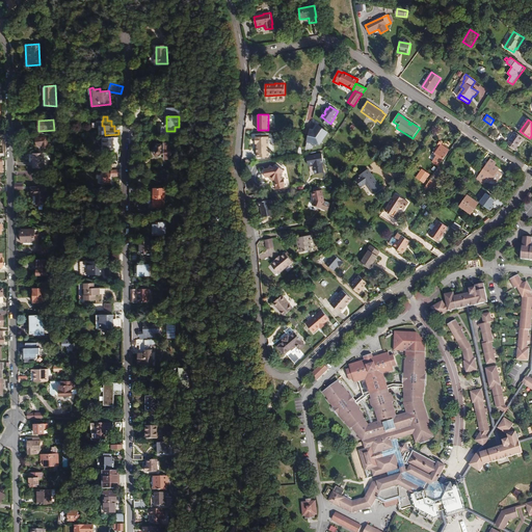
[(328,132),(318,124),(314,129),(310,128),(307,141),(320,144),(328,132)]
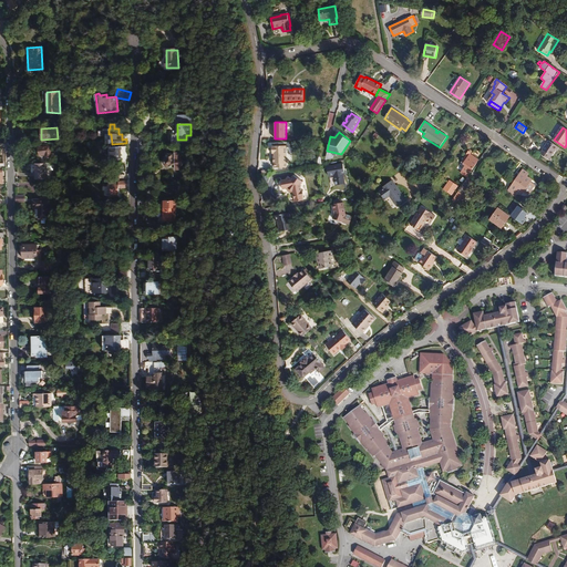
[(555,150),(557,146),(556,145),(549,141),(543,150),(550,155),(555,150)]
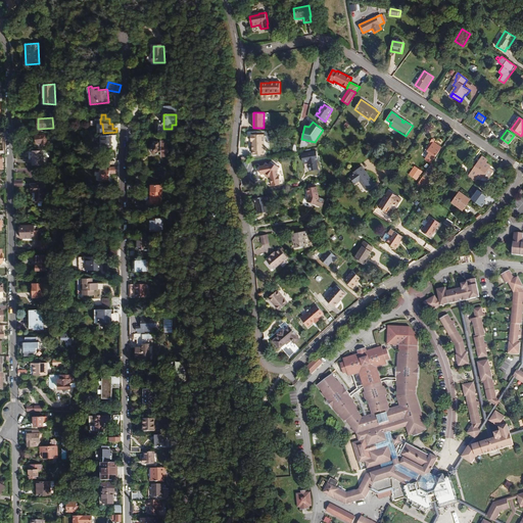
[(265,134),(251,134),(251,141),(253,141),(253,153),(265,153),(265,134)]
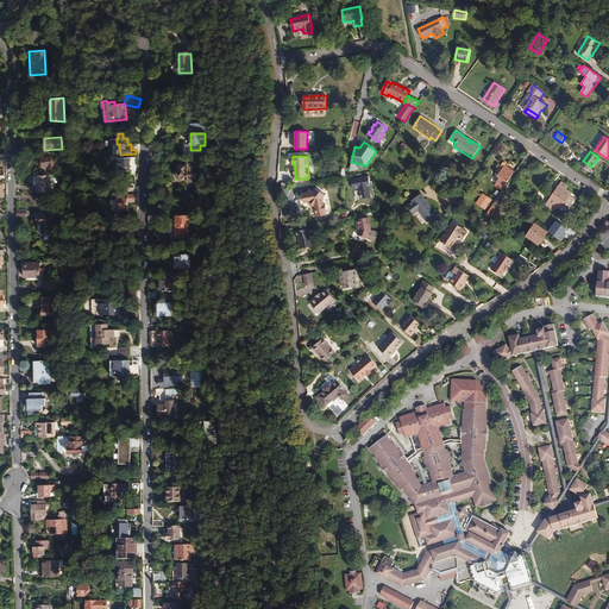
[(52,157),(41,158),(42,168),(48,167),(49,170),(55,170),(52,157)]
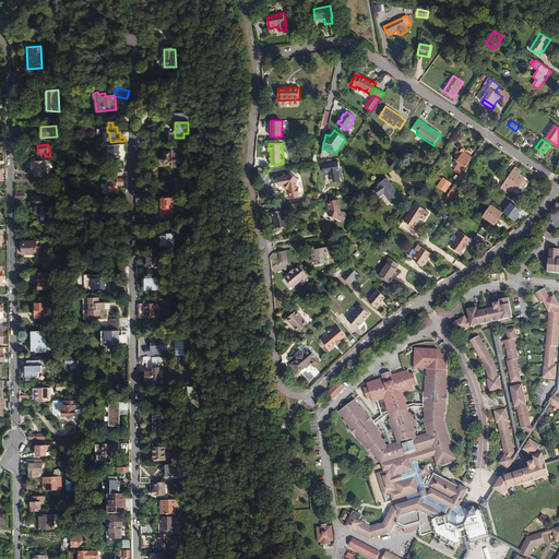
[(119,145),(109,145),(109,157),(119,157),(119,145)]
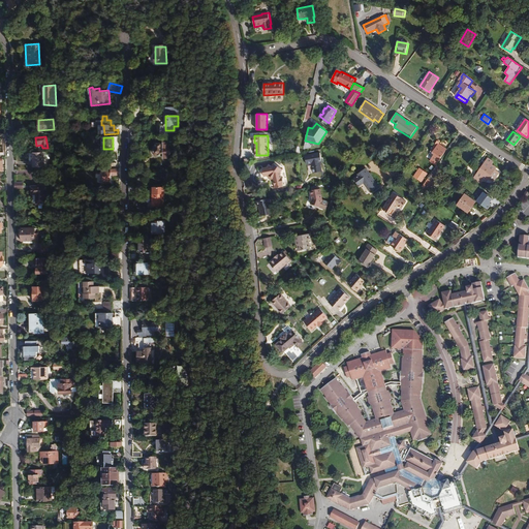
[(514,145),(506,139),(504,144),(511,149),(514,145)]
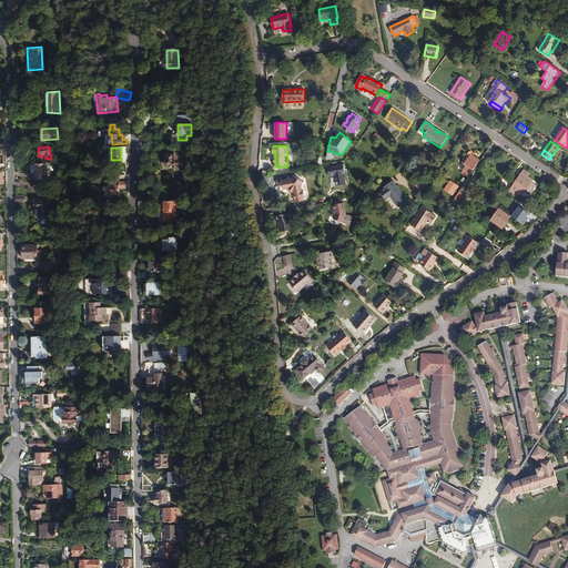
[(174,165),(174,170),(181,170),(180,153),(169,153),(165,155),(168,158),(165,160),(164,161),(164,162),(164,163),(165,164),(165,165),(166,166),(168,166),(169,166),(170,166),(171,166),(172,165),(174,165)]
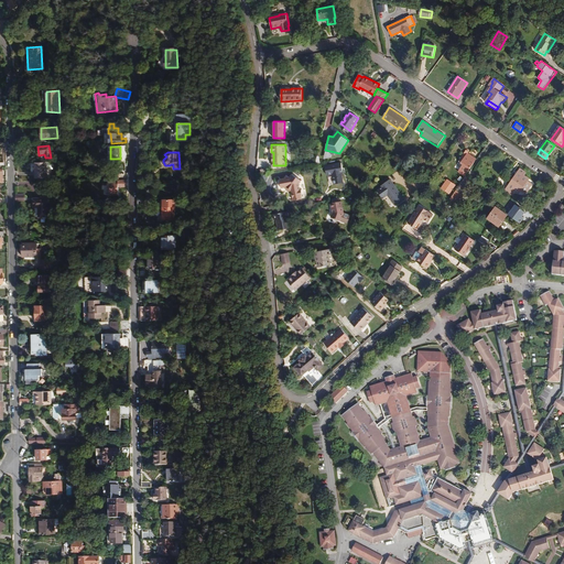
[(465,176),(476,160),(467,153),(465,152),(459,161),(462,163),(464,164),(458,172),(465,176)]
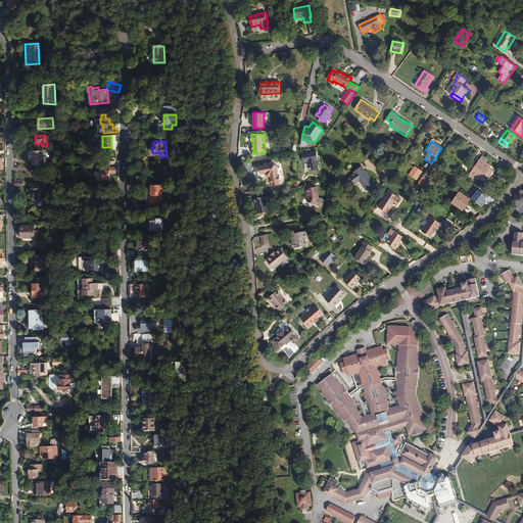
[(43,165),(43,157),(48,157),(49,156),(49,155),(50,154),(50,153),(49,152),(48,150),(33,151),(33,165),(43,165)]
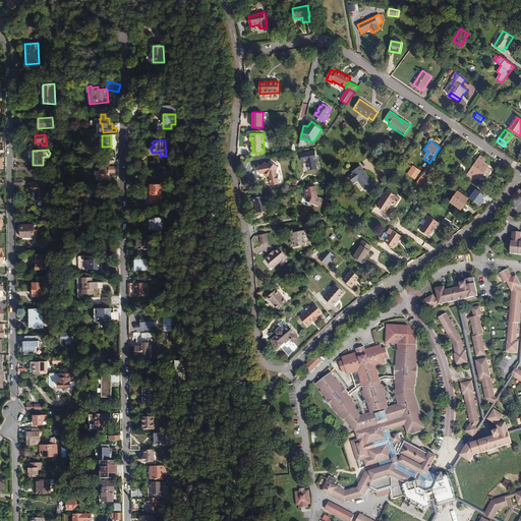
[(315,150),(300,153),(302,162),(307,161),(309,169),(316,168),(315,160),(317,159),(315,150)]
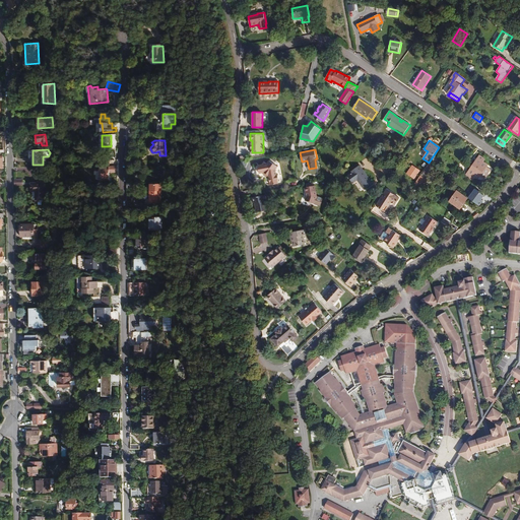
[(484,159),(479,155),(468,172),(465,176),(472,180),(475,177),(477,179),(480,175),(484,178),(490,170),(485,167),(488,165),(483,161),(484,159)]
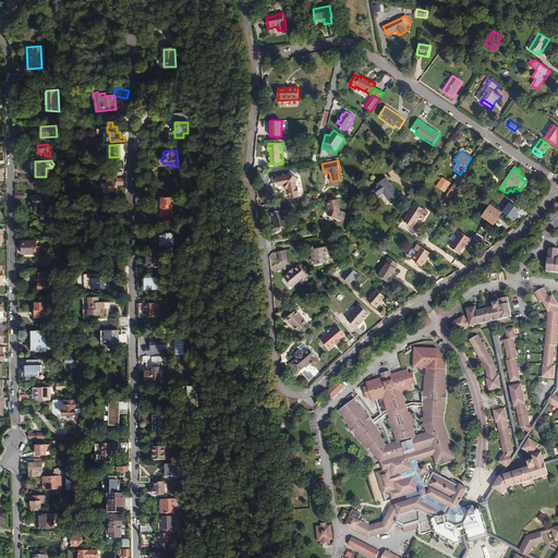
[(284,185),(288,189),(289,189),(290,198),(299,197),(299,195),(301,193),(300,189),(296,187),(295,182),(299,179),(289,172),(287,176),(283,173),(281,177),(277,178),(278,186),(283,185),(284,185)]
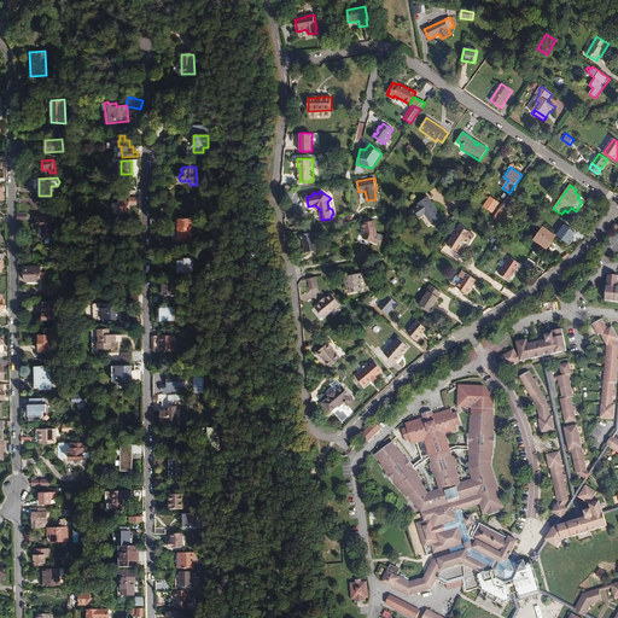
[(520,200),(511,193),(500,209),(509,216),(520,200)]
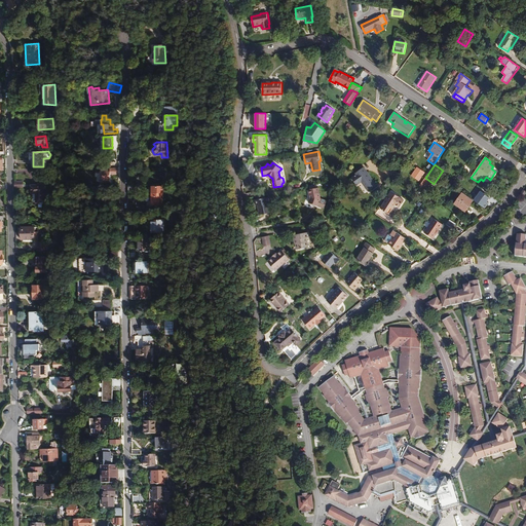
[(118,175),(118,167),(101,168),(101,174),(103,174),(103,184),(111,183),(111,175),(118,175)]
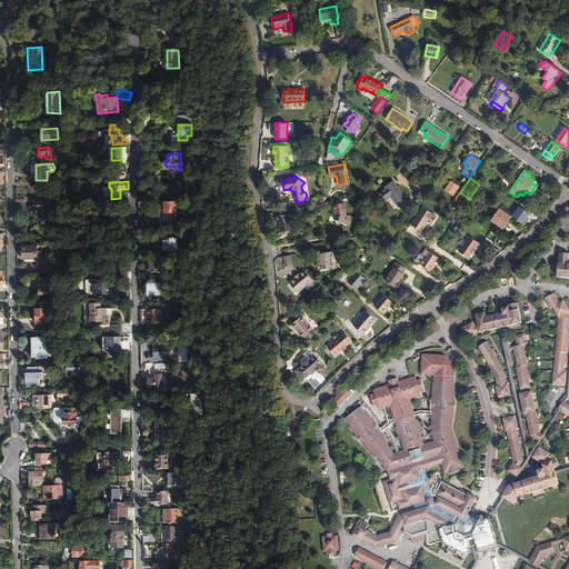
[(391,197),(398,207),(408,200),(393,181),(385,188),(386,189),(381,192),(387,200),(391,197)]
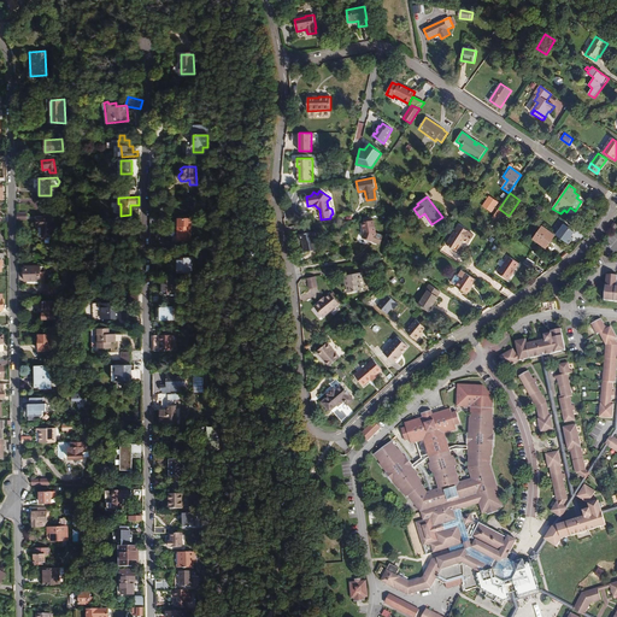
[(488,198),(483,205),(488,209),(492,204),(495,206),(497,204),(488,198)]
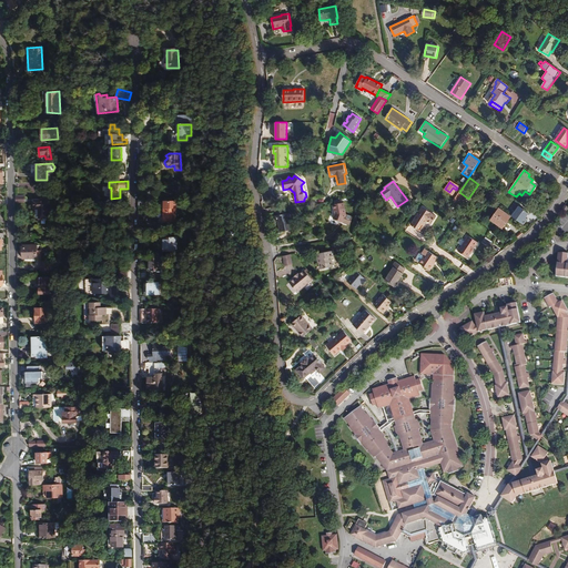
[(33,200),(33,209),(39,209),(39,220),(49,220),(49,200),(33,200)]
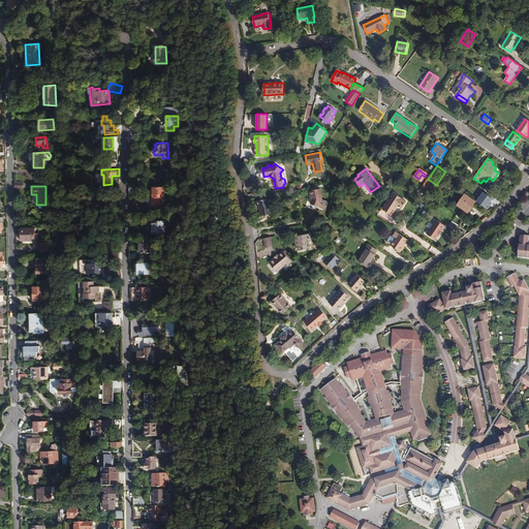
[(153,187),(152,207),(163,208),(163,194),(164,193),(165,187),(153,187)]
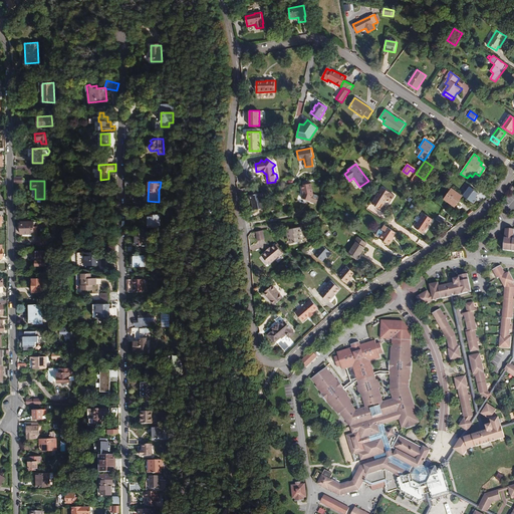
[(313,194),(311,184),(310,184),(303,185),(301,185),(303,194),(301,199),(310,202),(313,194)]
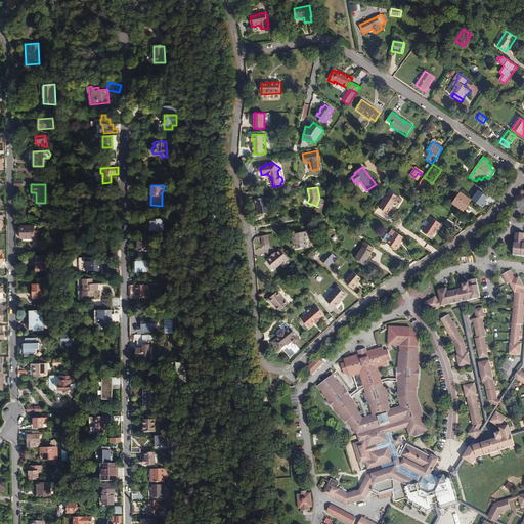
[(488,197),(479,189),(472,199),(484,207),(488,202),(486,200),(488,197)]
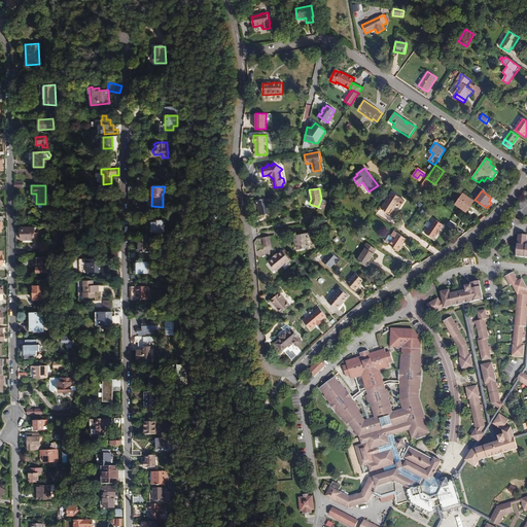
[(390,214),(396,205),(400,208),(405,201),(392,192),(381,209),(390,214)]
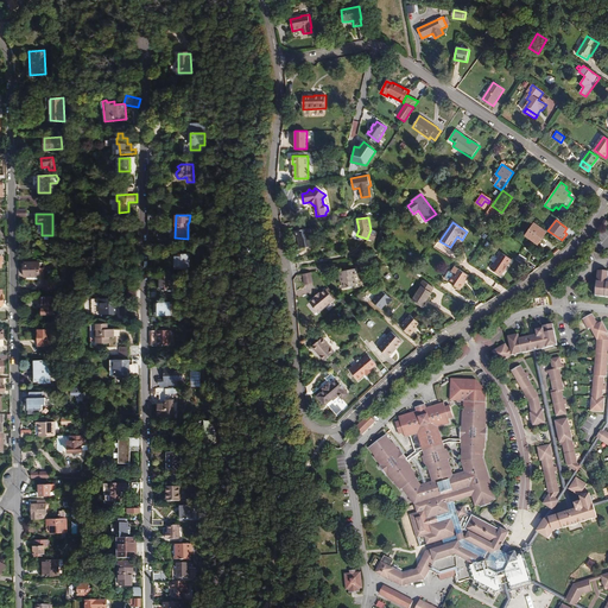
[(538,245),(546,232),(534,223),(525,235),(538,245)]
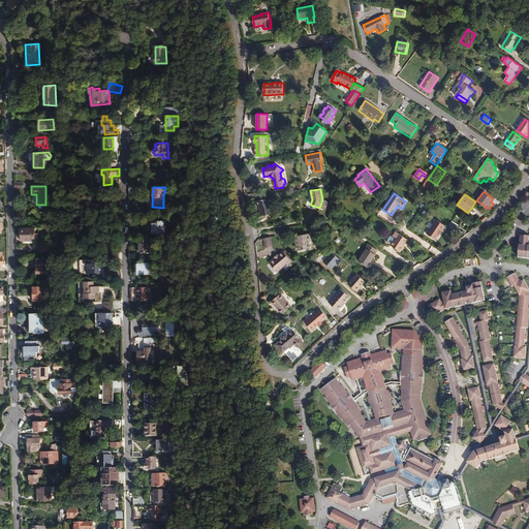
[(260,208),(262,215),(273,213),(270,199),(257,201),(258,208),(260,208)]
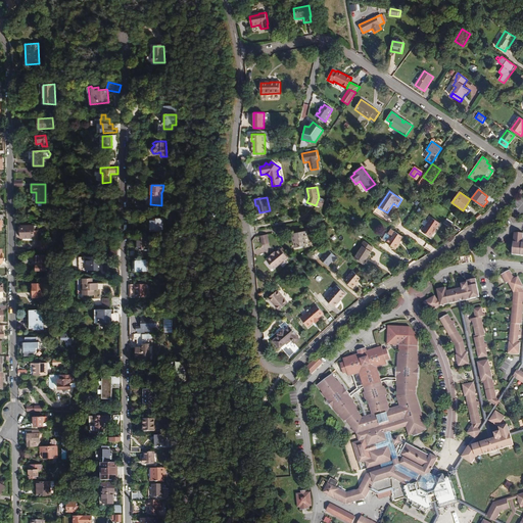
[(431,218),(422,232),(430,237),(440,223),(431,218)]
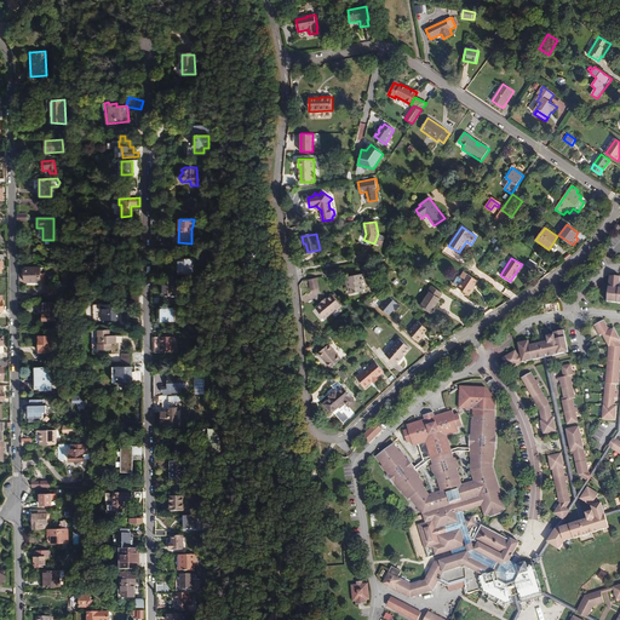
[(179,259),(178,274),(193,274),(193,259),(179,259)]
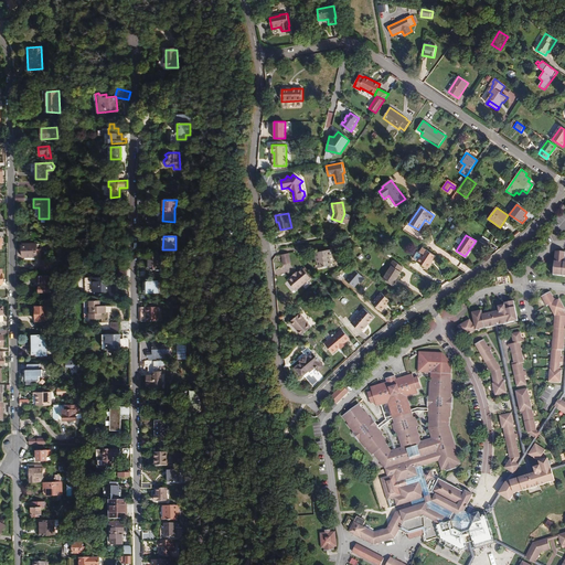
[(36,257),(36,249),(36,244),(22,244),(22,257),(36,257)]
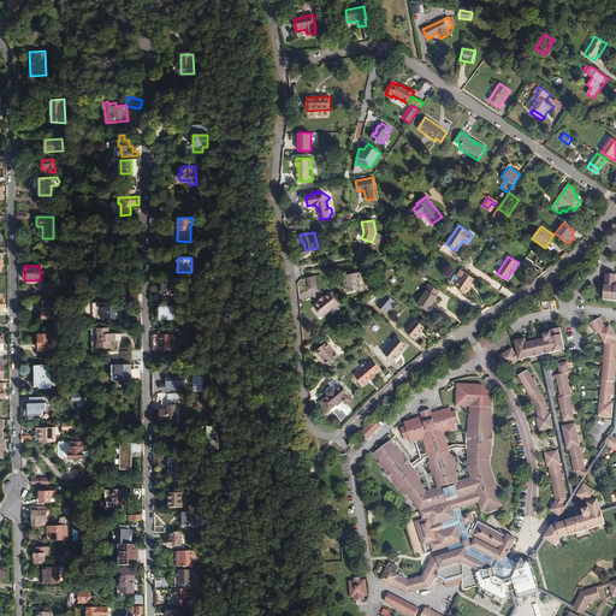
[(472,283),(475,279),(461,270),(457,274),(455,274),(451,279),(450,280),(450,282),(451,283),(452,283),(455,285),(455,286),(467,294),(471,289),(469,288),(472,283)]
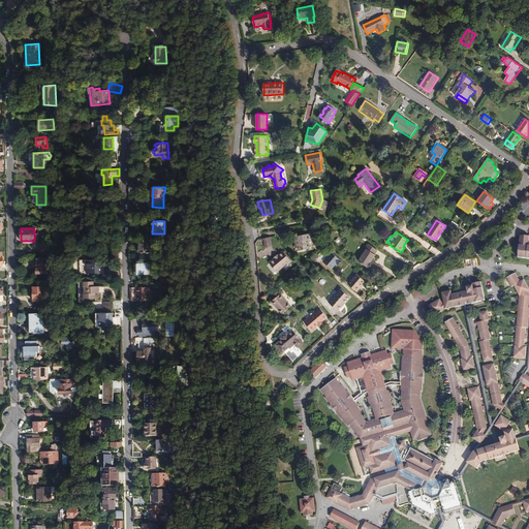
[(309,234),(294,237),(296,242),(297,242),(298,245),(299,251),(310,249),(308,240),(310,239),(309,234)]
